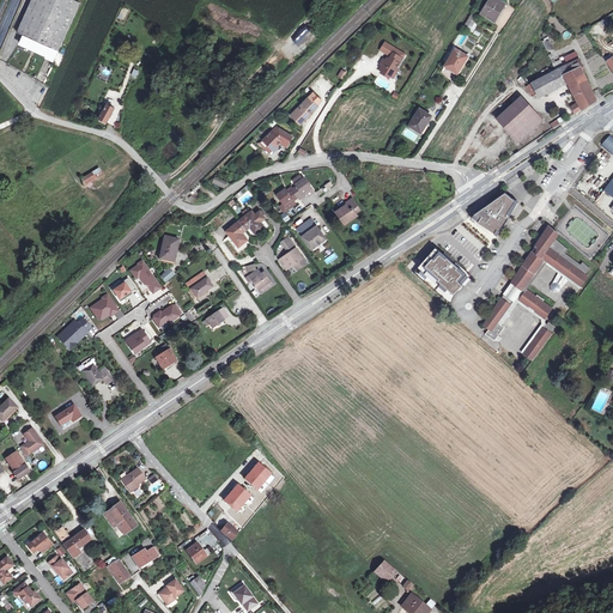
[(80,4),(73,0),(31,0),(18,32),(25,36),(20,44),(47,56),(46,58),(54,62),(80,4)]
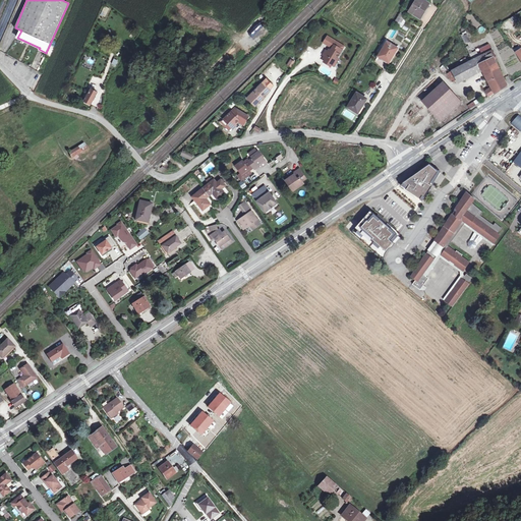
[(419,17),(428,3),(422,0),(415,0),(409,11),(419,17)]
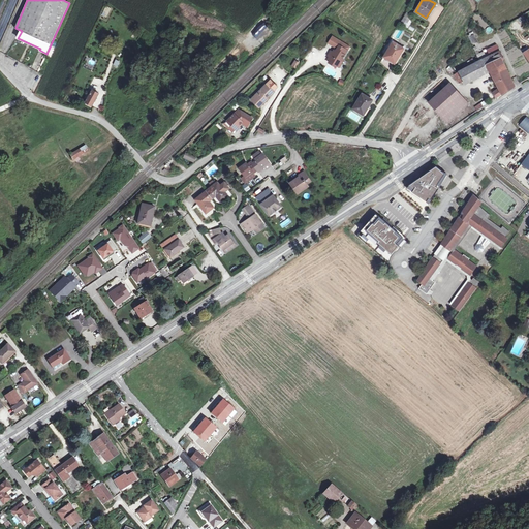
[(486,0),(485,2),(492,9),(501,0),(486,0)]
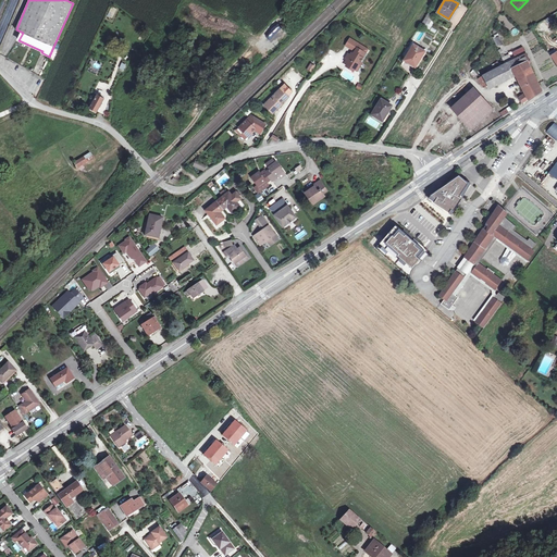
[(113,19),(118,9),(112,7),(108,16),(113,19)]
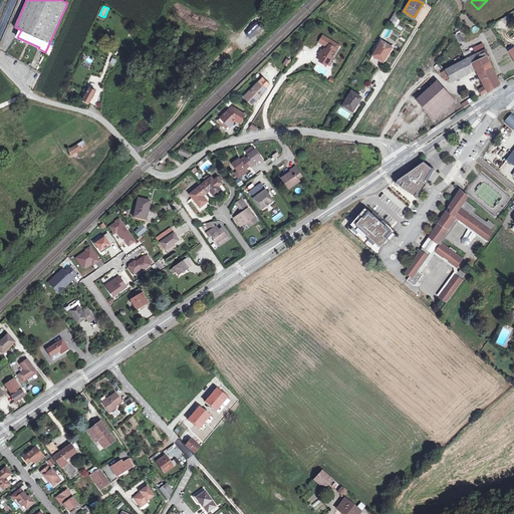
[(390,23),(394,25),(398,19),(394,16),(390,23)]
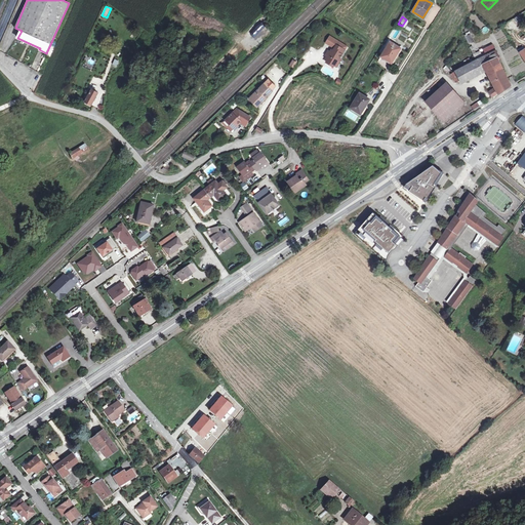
[(325,42),(334,48),(336,44),(345,49),(347,46),(329,36),(325,42)]
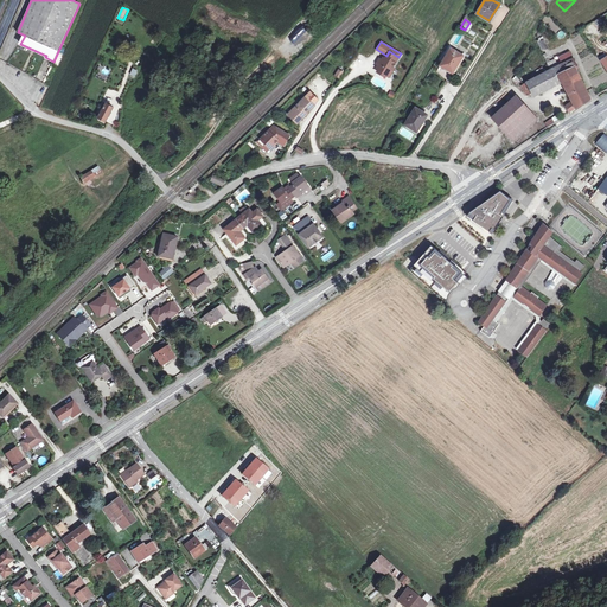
[(441,65),(452,72),(462,56),(451,49),(441,65)]
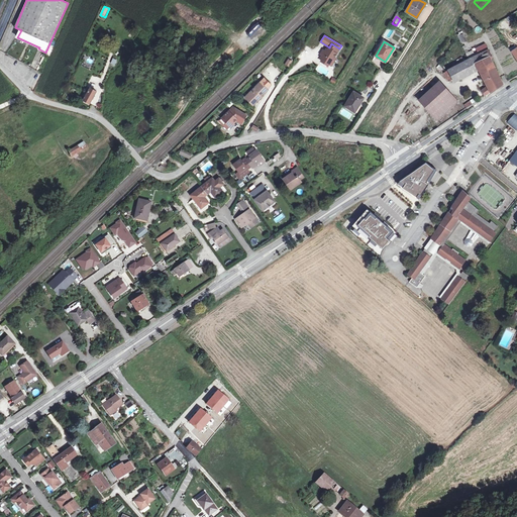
[(332,58),(334,58),(339,48),(331,43),(329,47),(327,50),(325,50),(323,49),(320,55),(323,57),(321,60),(329,64),(332,58)]
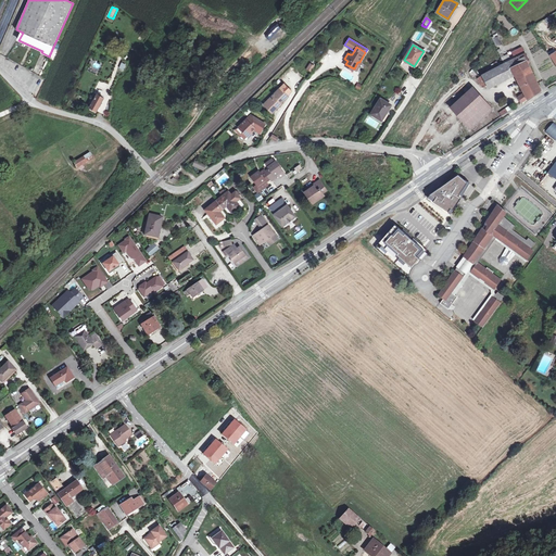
[(516,74),(517,75),(530,68),(527,62),(528,62),(529,61),(521,48),(513,52),(515,59),(516,59),(519,65),(513,68),(516,74)]
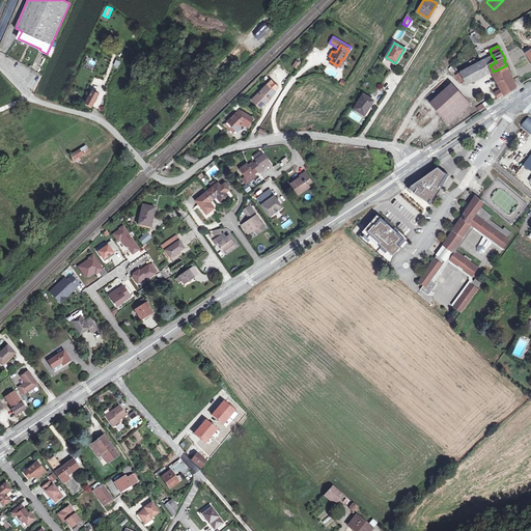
[(479,55),(482,61),(488,58),(485,52),(479,55)]
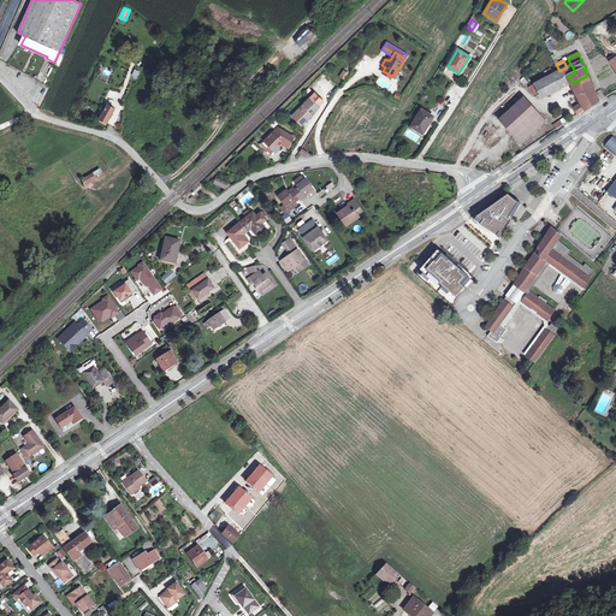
[(542,80),(549,94),(572,82),(568,76),(575,72),(572,65),(567,67),(560,71),(558,71),(542,80)]
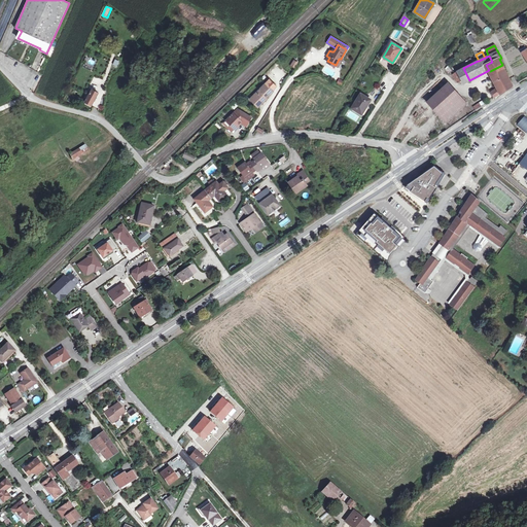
[(502,65),(490,71),(492,75),(503,68),(502,65)]
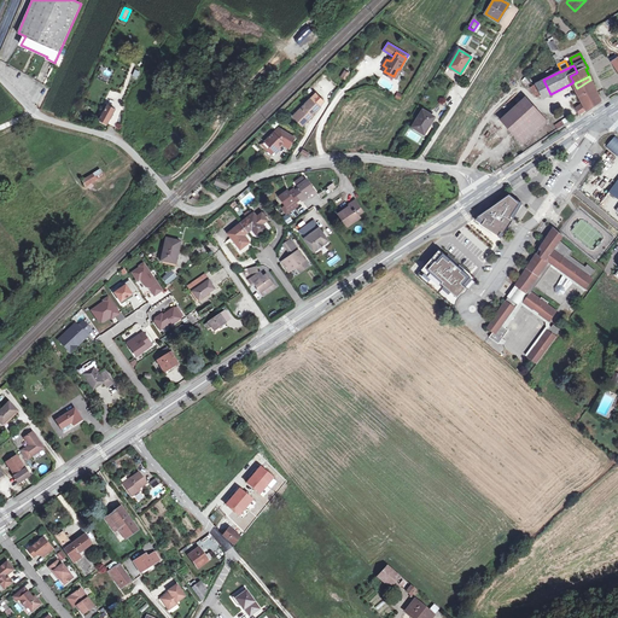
[(543,80),(536,83),(541,94),(543,98),(551,94),(543,80)]
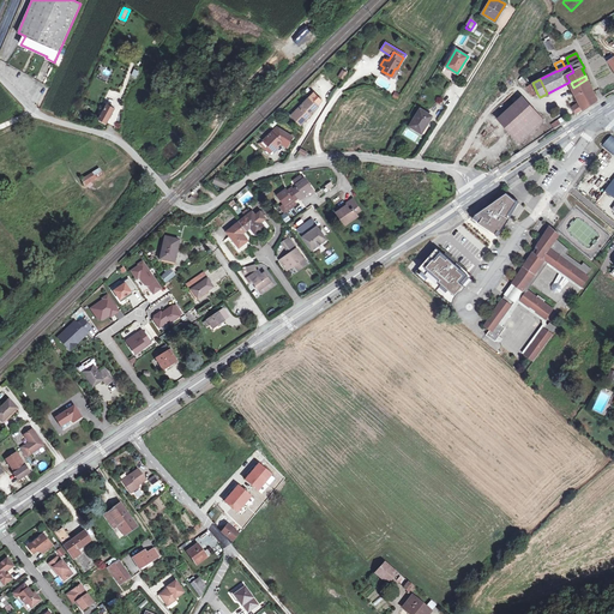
[(587,79),(573,88),(581,102),(572,107),(576,114),(589,106),(595,102),(596,101),(593,92),(587,79)]
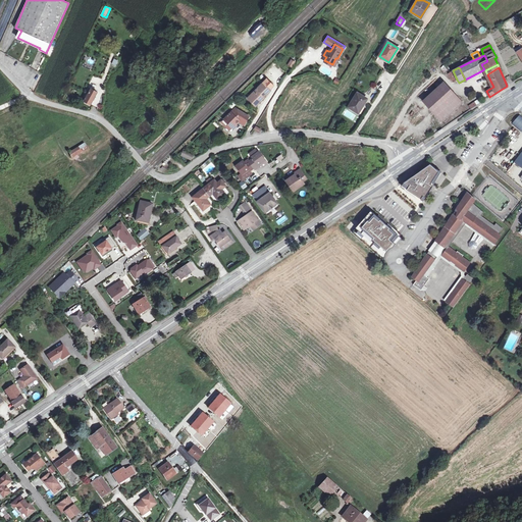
[(457,80),(453,70),(448,73),(454,82),(457,80)]
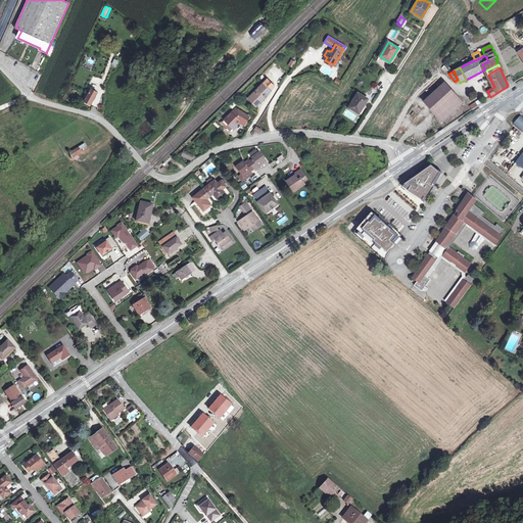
[(248,98),(253,103),(255,100),(258,104),(264,99),(263,98),(264,97),(265,97),(272,91),(270,89),(273,86),(268,80),(248,98)]
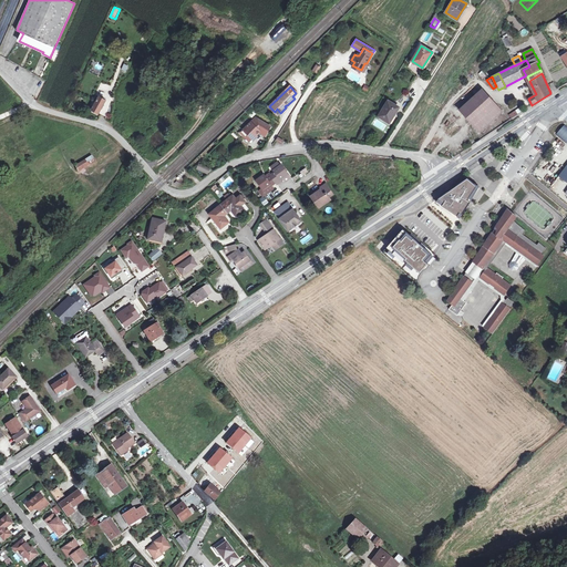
[(480,132),(502,112),(482,90),(468,102),(467,103),(460,110),(480,132)]
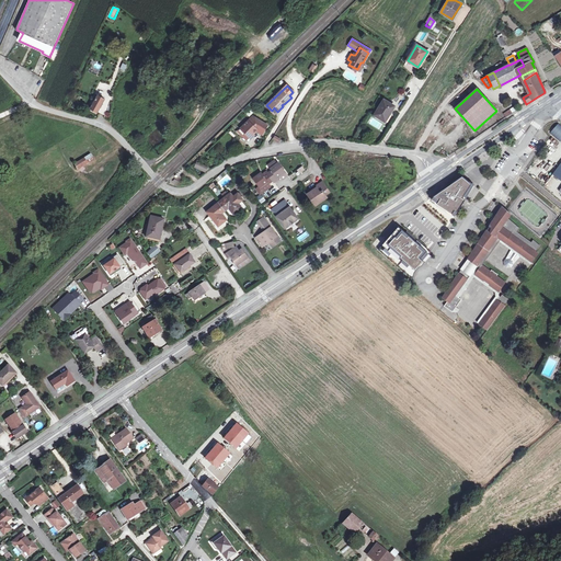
[(99,95),(95,101),(93,100),(91,104),(93,105),(91,109),(98,113),(105,100),(99,95)]
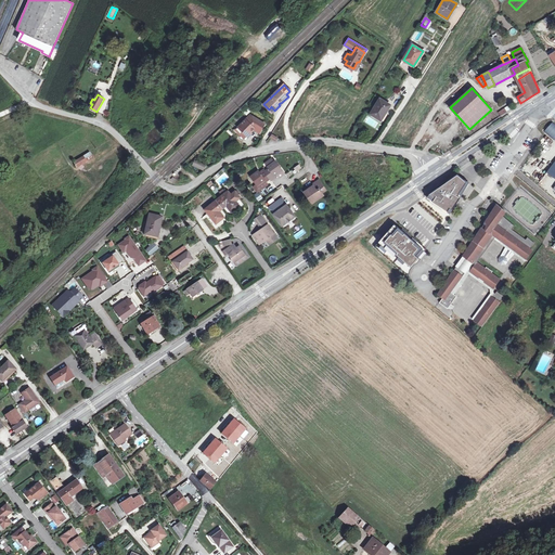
[(381,120),(390,105),(379,99),(371,114),(381,120)]
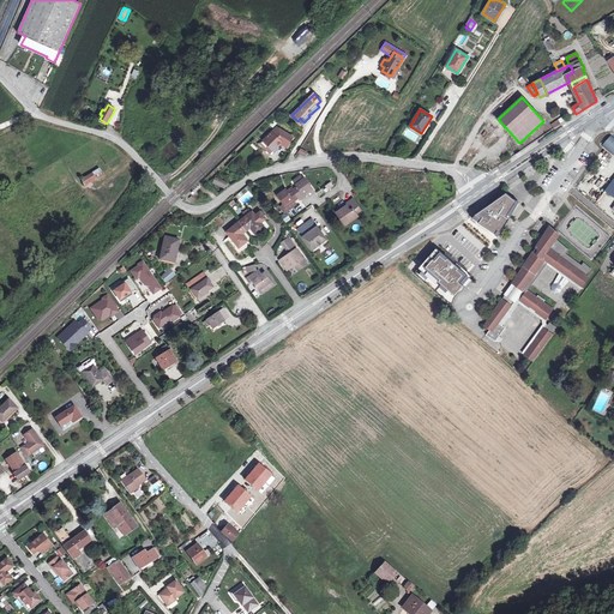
[(553,127),(565,120),(563,116),(551,124),(553,127)]
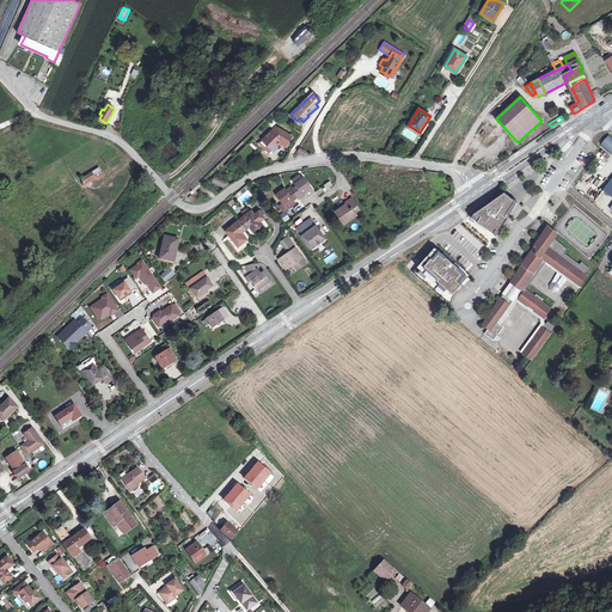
[(261,142),(265,148),(268,146),(271,150),(273,151),(277,147),(276,146),(279,142),(286,147),(292,138),(276,127),(261,142)]
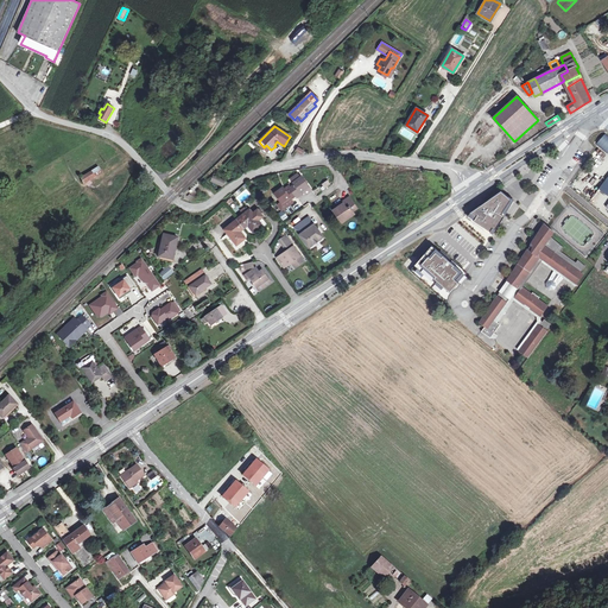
[(399,176),(400,168),(382,165),(381,173),(399,176)]
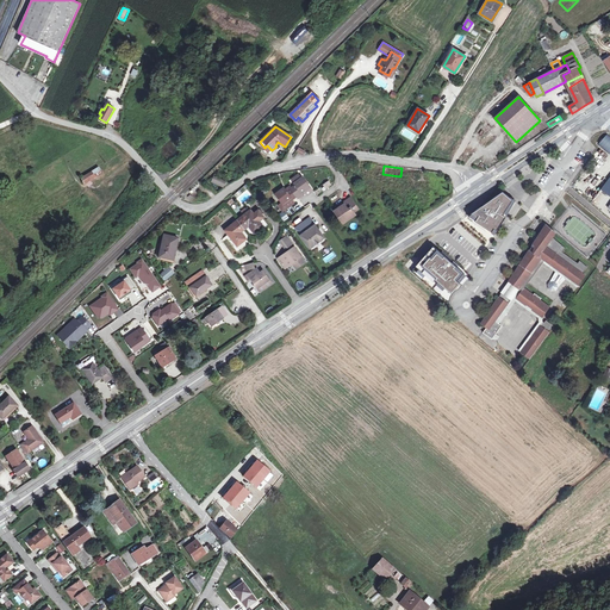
[(85,184),(101,174),(98,169),(81,179),(85,184)]
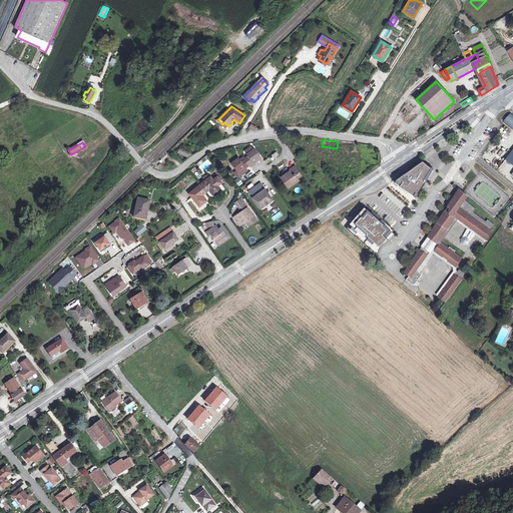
[(189,158),(191,153),(180,148),(178,153),(189,158)]
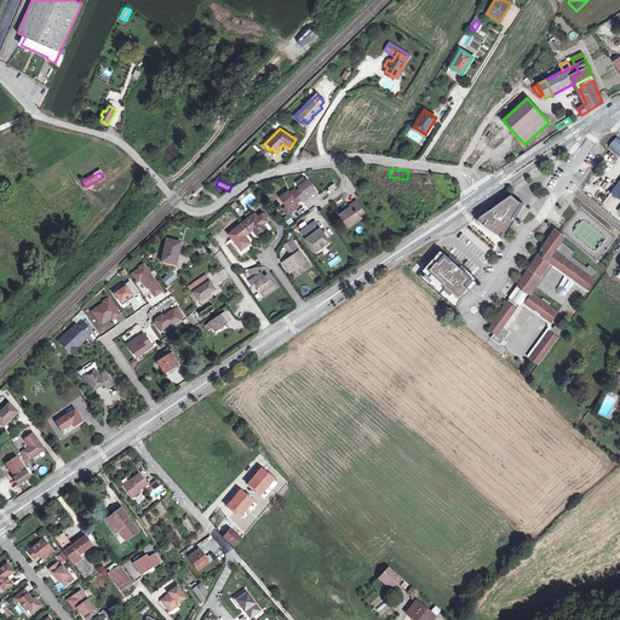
[(422,197),(425,194),(436,187),(430,179),(419,187),(415,189),(422,197)]
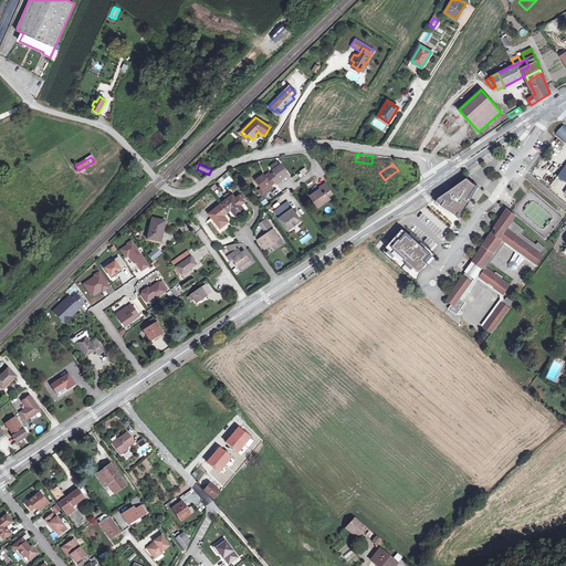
[(261,188),(262,189),(268,185),(270,184),(271,185),(275,181),(276,184),(281,180),(280,178),(281,177),(283,178),(284,181),(290,177),(281,165),(273,170),(274,171),(270,175),(269,174),(264,176),(263,175),(255,180),(261,188)]
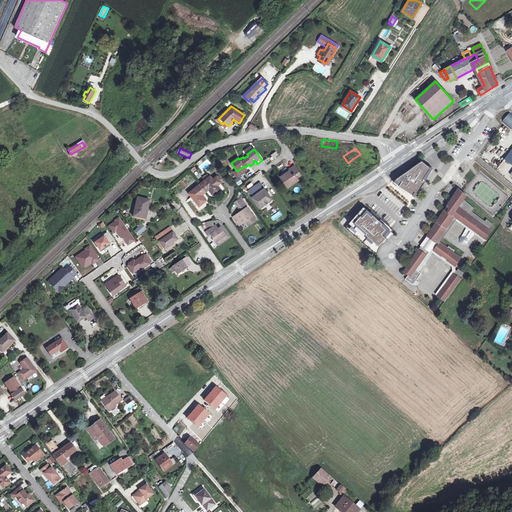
[(203,171),(211,164),(205,157),(197,164),(203,171)]
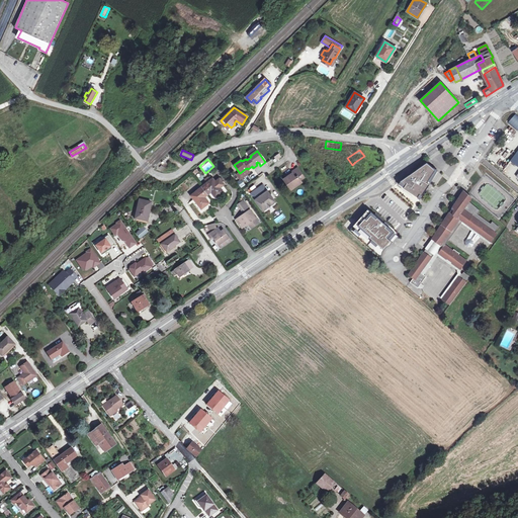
[(435,168),(426,161),(400,179),(405,183),(403,186),(417,195),(420,192),(422,193),(429,182),(427,181),(435,168)]
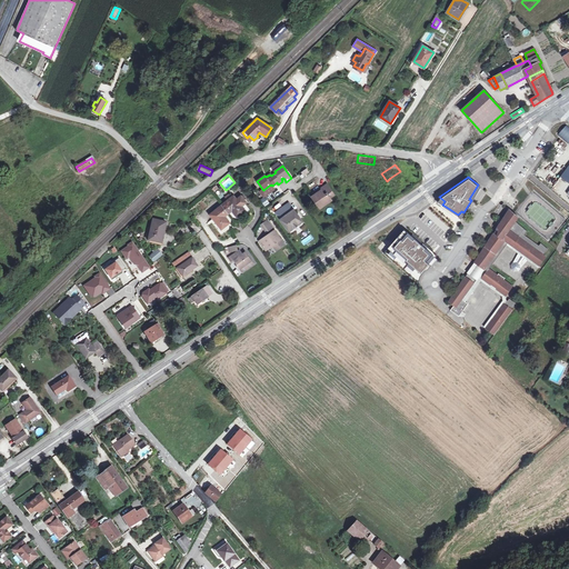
[(275,189),(272,186),(271,185),(269,186),(263,190),(262,189),(259,191),(263,197),(275,189)]
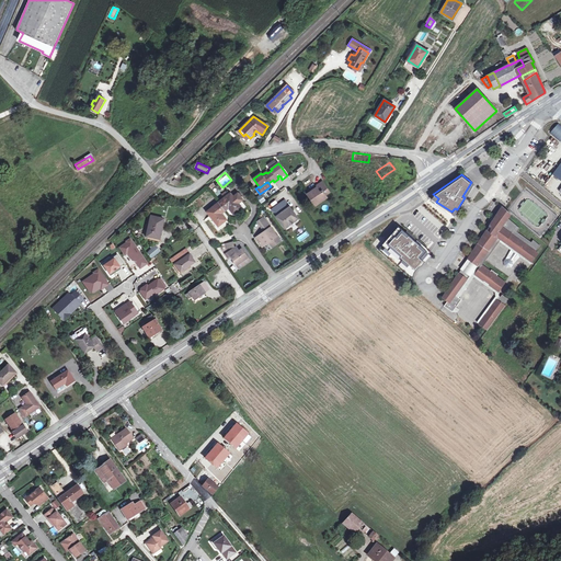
[(308,194),(312,199),(315,197),(319,203),(327,197),(324,195),(329,192),(322,182),(316,186),(317,187),(312,191),(308,194)]
